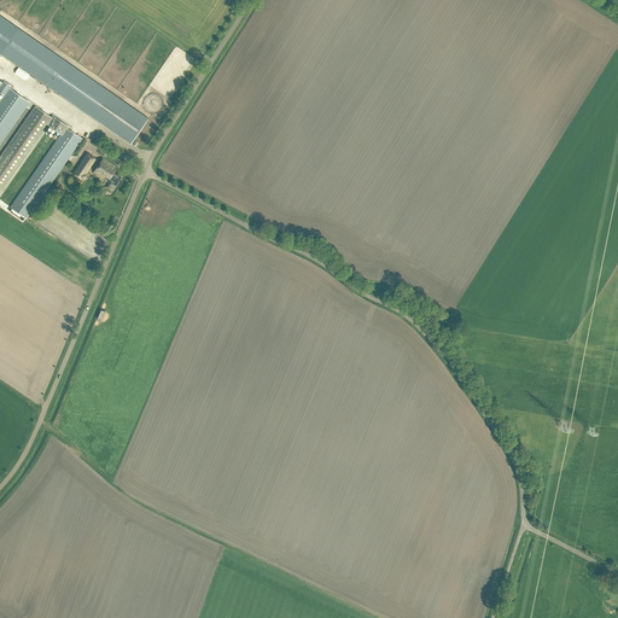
[(0,94),(4,97),(10,89),(11,88),(4,83),(3,85),(0,82),(0,94)]
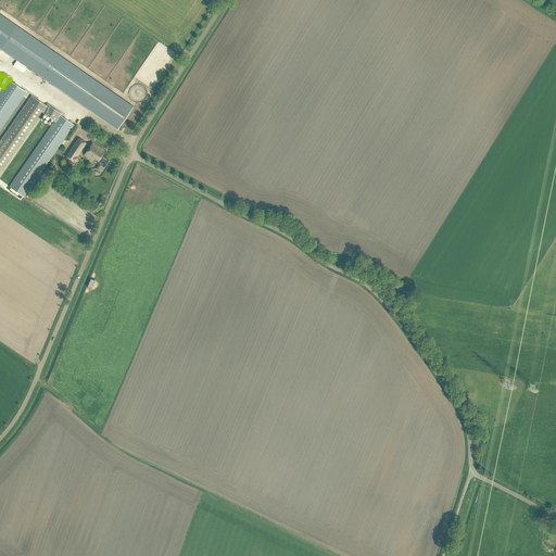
[(0,129),(26,92),(9,80),(3,87),(0,92),(0,129)]
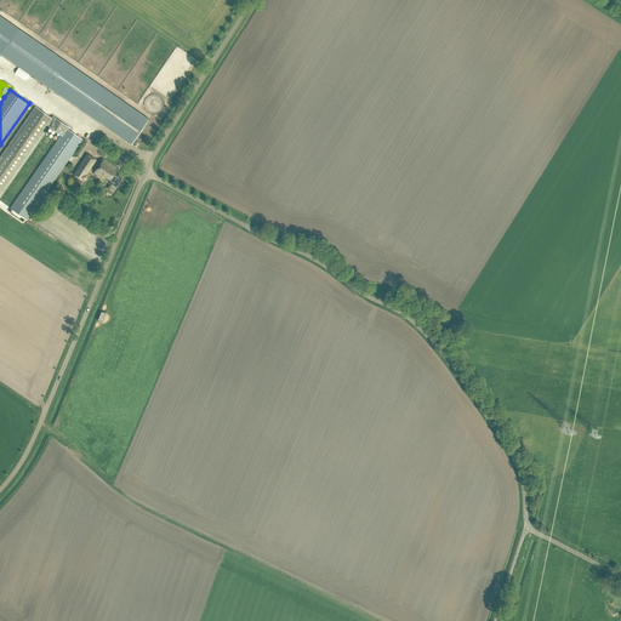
[(52,119),(47,115),(36,108),(0,159),(0,199),(53,123),(66,131),(11,209),(28,220),(83,140),(69,130),(70,129),(53,118),(52,119)]
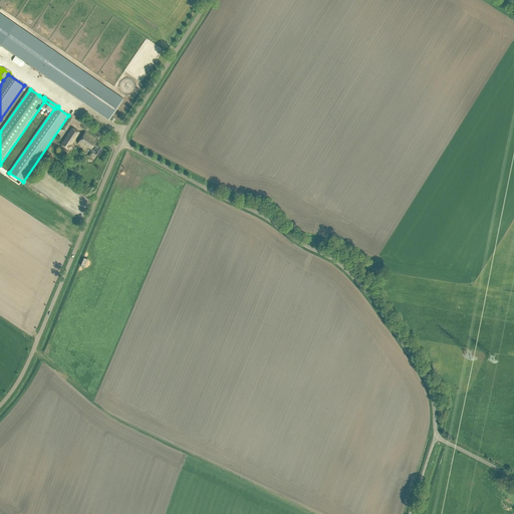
[(61,146),(69,151),(73,145),(72,144),(79,133),(79,132),(72,127),(61,146)]
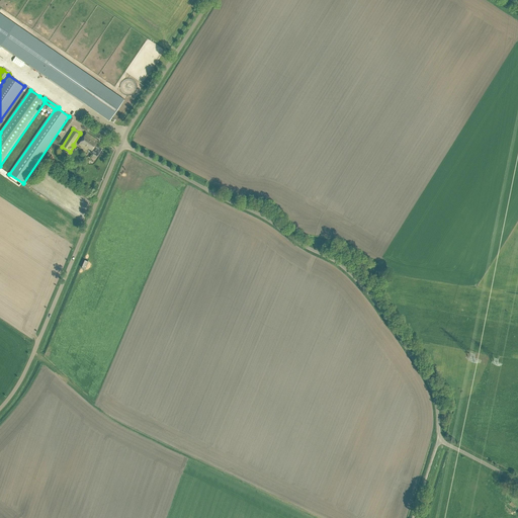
[(97,156),(102,149),(95,145),(98,141),(87,133),(79,145),(92,154),(93,153),(97,156)]
